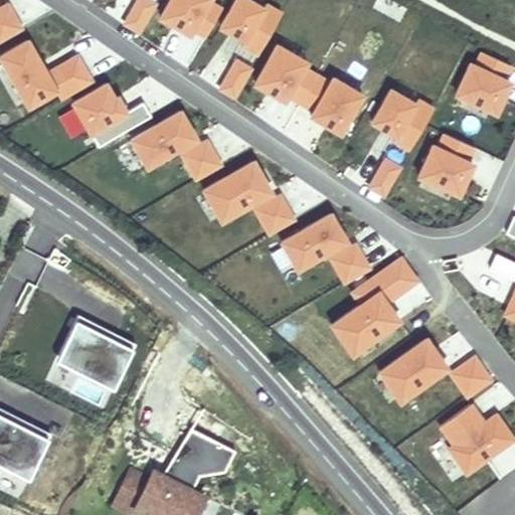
[(137,0),(125,23),(138,31),(154,3),(149,0),(137,0)]
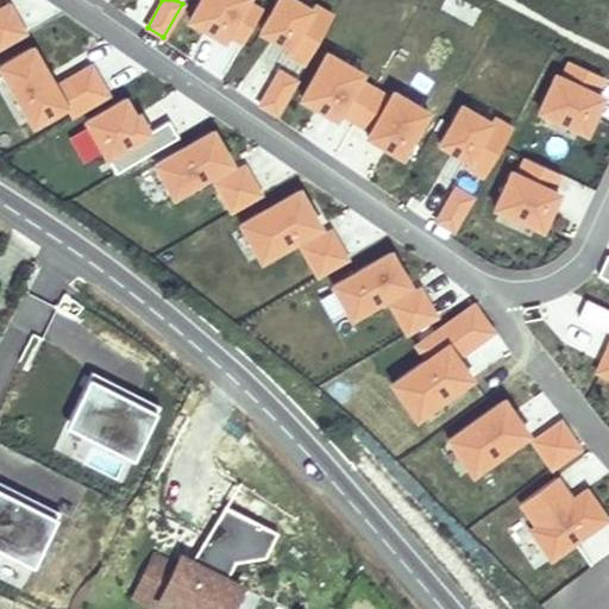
[(227,35),(243,43),(262,11),(246,1),(246,0),(200,0),(188,20),(224,41),(227,35)]
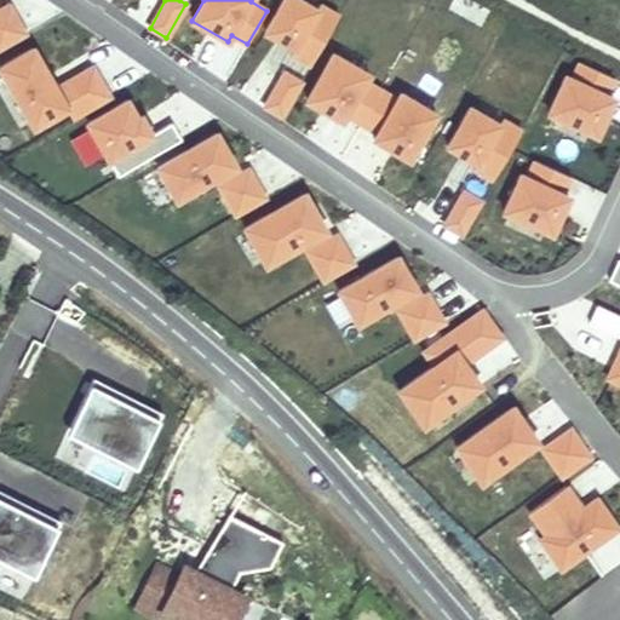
[(293,49),(291,55),(310,65),(339,17),(320,6),(317,10),(299,0),(283,0),(265,33),(293,49)]
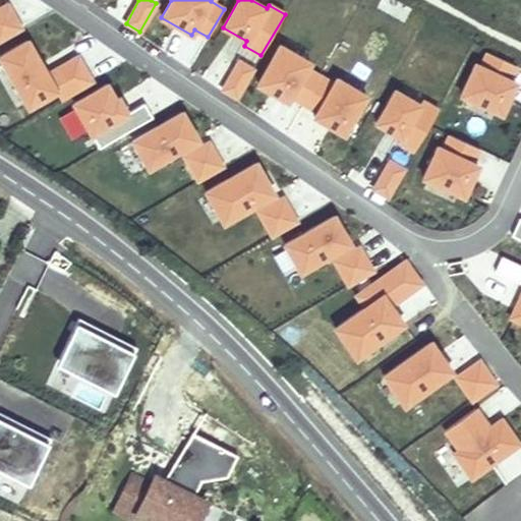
[(0,7),(0,39),(20,27),(7,4),(0,7)]
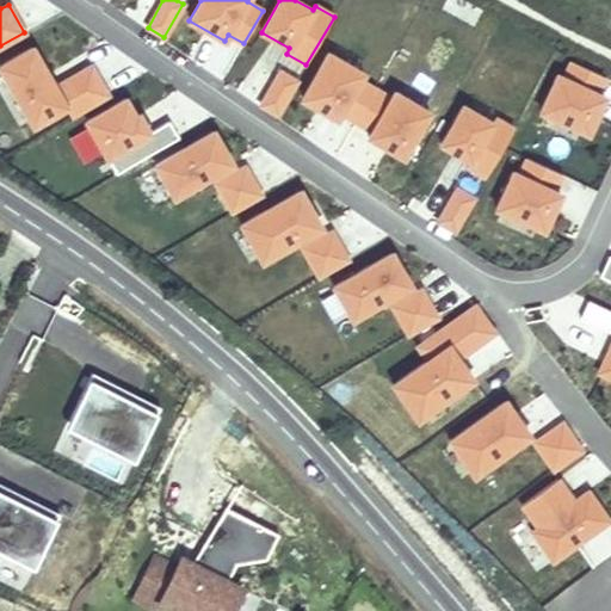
[(71,116),(107,96),(91,66),(54,86),(32,47),(0,63),(0,69),(30,124),(65,106),(71,116)]
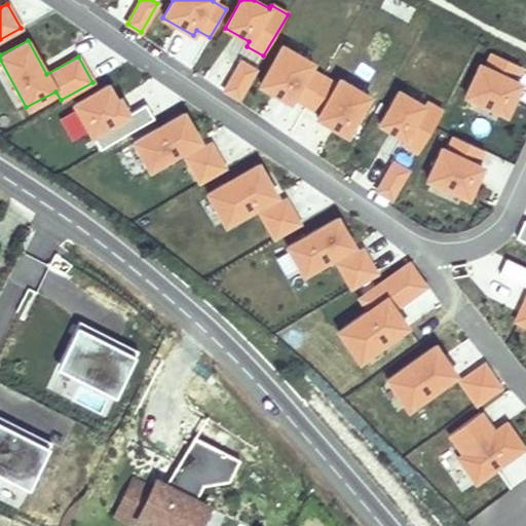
[(293,98),(306,105),(323,76),(309,69),(312,64),(283,46),(260,85),(290,103),(293,98)]
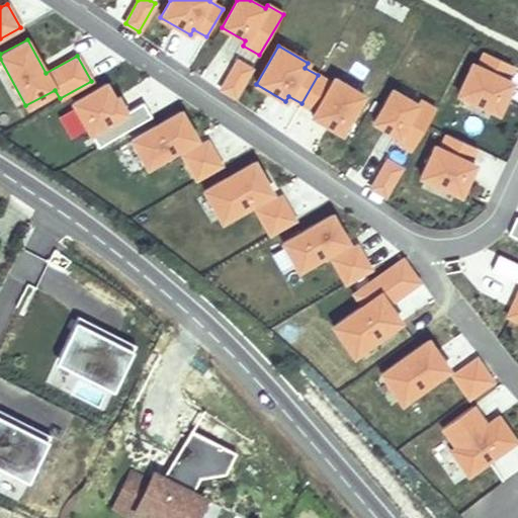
[(94,81),(105,75),(92,51),(81,56),(94,81)]
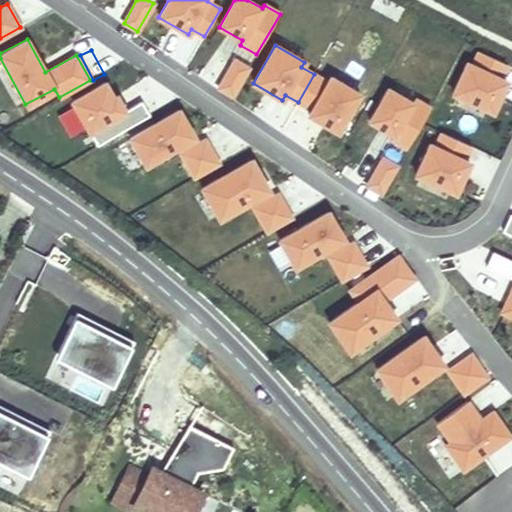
[(502,79),(508,65),(479,52),(473,65),(467,63),(453,95),(492,112),(506,81),(502,79)]
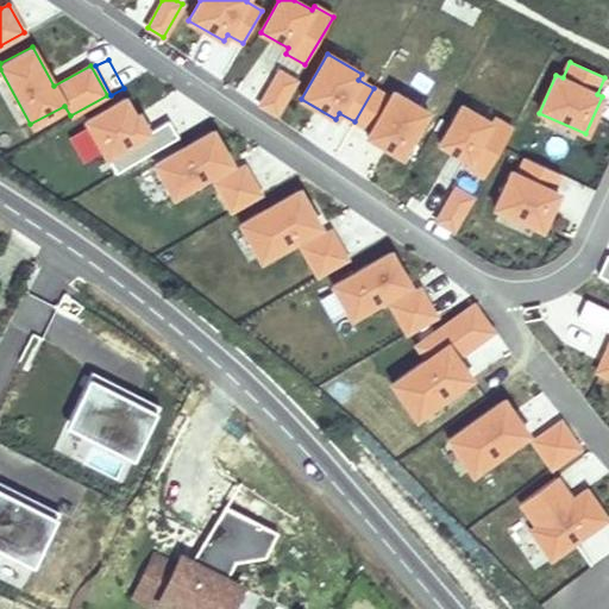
[(259,105),(276,114),(295,81),(278,71),(259,105)]
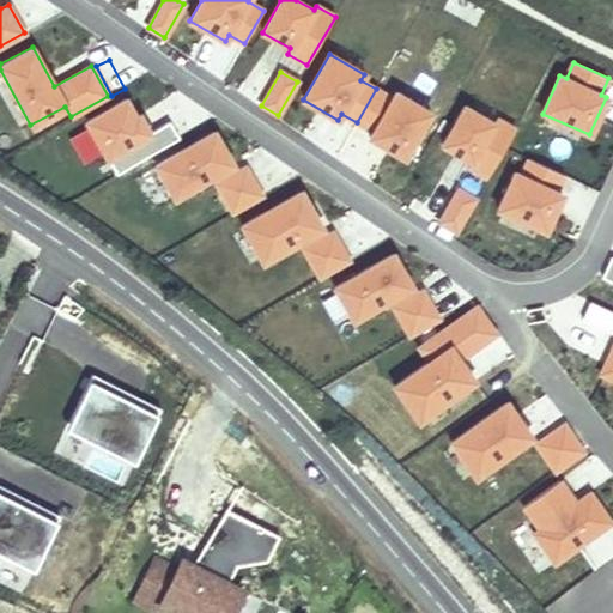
[(376,89),(357,122),(372,132),(369,138),(405,158),(431,113),(395,92),(392,98),(376,89)]
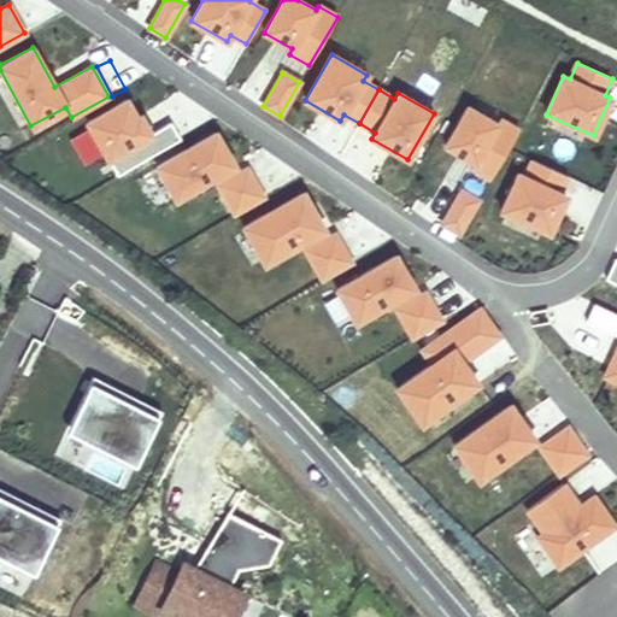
[(180,139),(170,122),(151,133),(140,115),(136,117),(127,99),(87,122),(117,175),(180,139)]
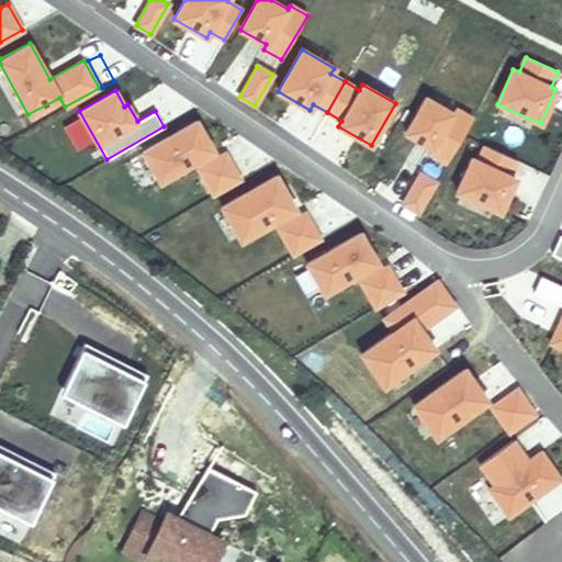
[(426,97),(405,133),(431,148),(428,153),(446,163),(472,119),(454,109),(452,112),(426,97)]
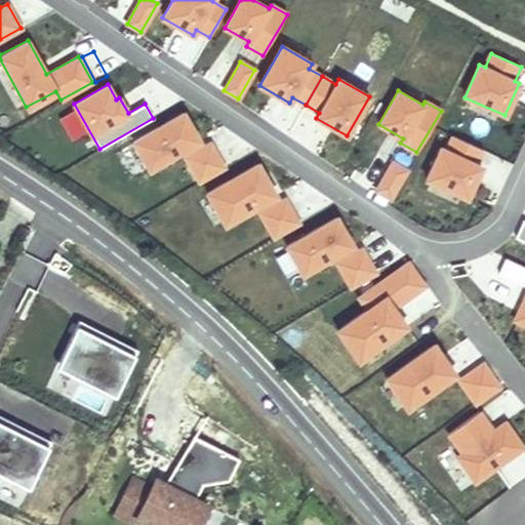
[(133,142),(150,169),(199,140),(183,113),(133,142)]
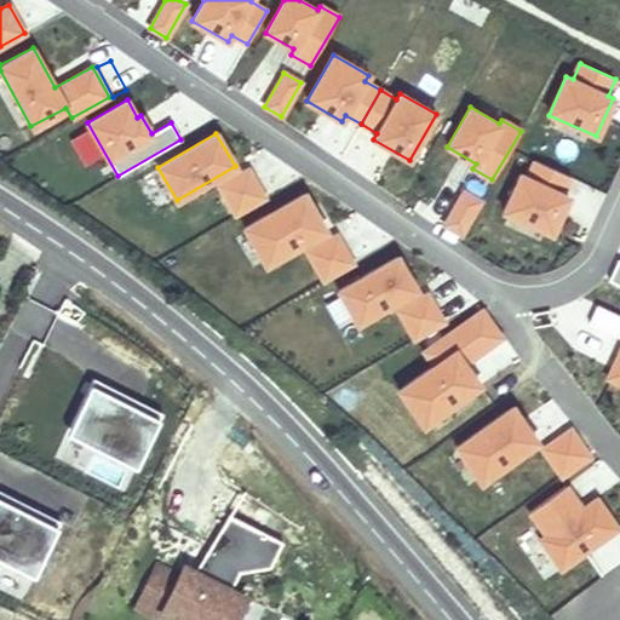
[(562,194),(569,177),(535,161),(527,178),(521,174),(503,212),(551,234),(568,196),(562,194)]
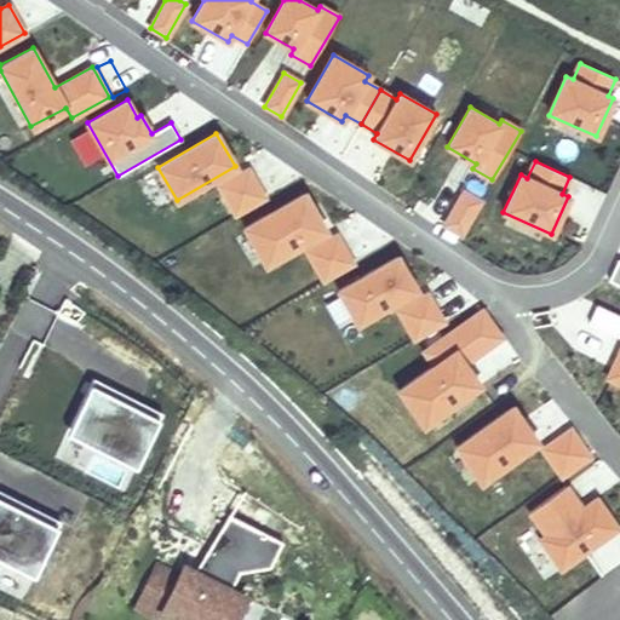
[(219,185),(236,213),(264,197),(248,170),(219,185)]
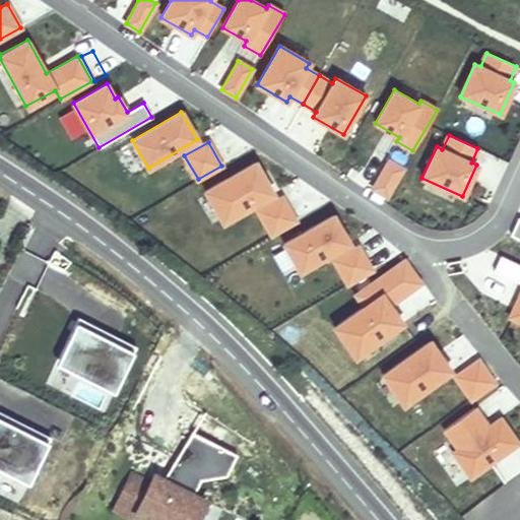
[(389,160),(373,189),(386,197),(402,169),(389,160)]
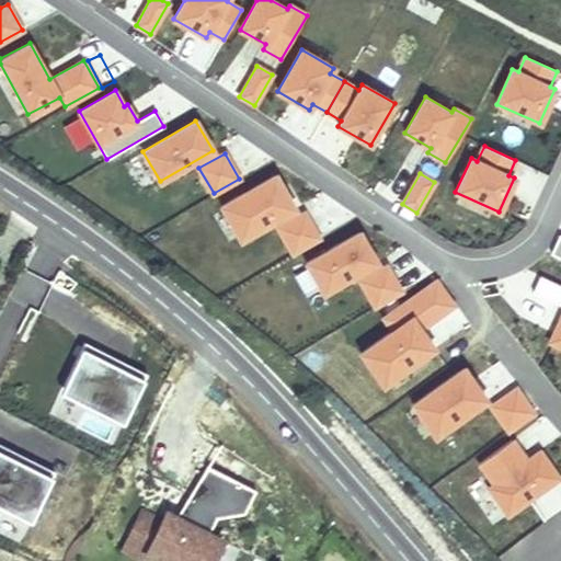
[(295,208),(275,175),(221,206),(240,240),(295,208)]
